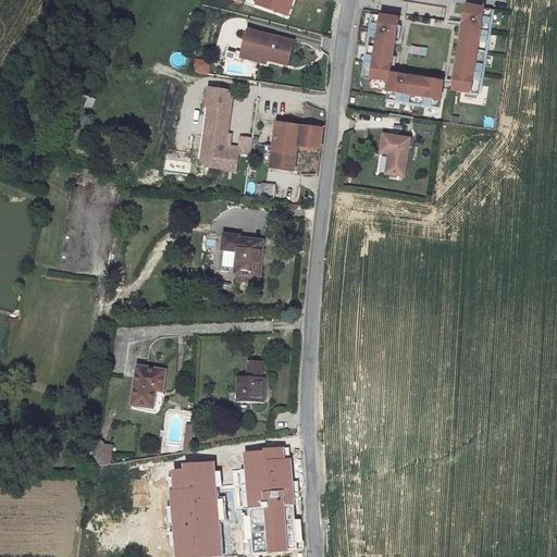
[(258,0),(257,4),(280,13),(284,0),(258,0)]
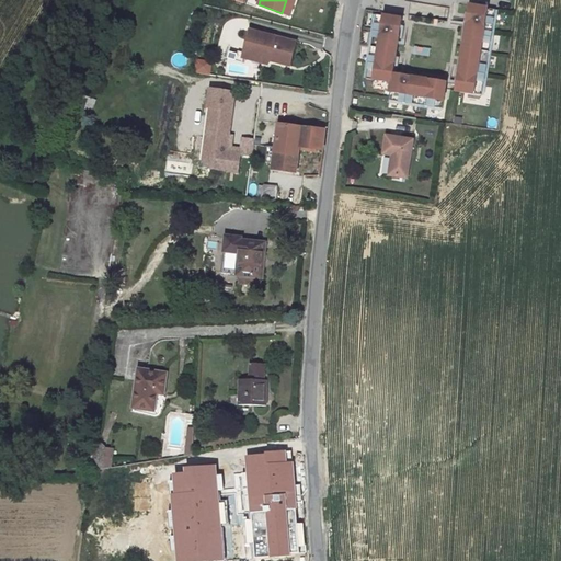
[(286,0),(282,13),(289,15),(295,0),(286,0)]
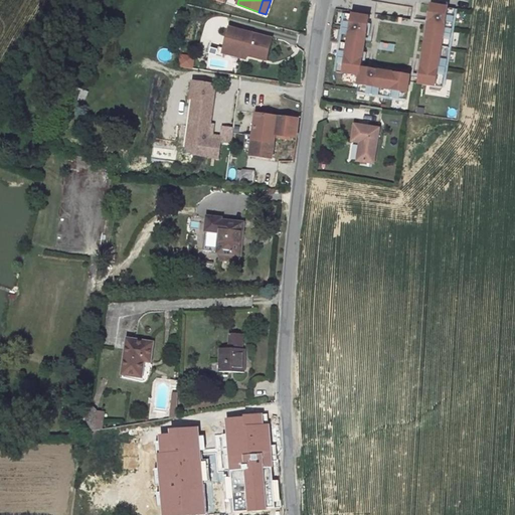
[(428,24),(419,83),(443,88),(456,8),(432,5),(430,20),(428,20),(427,24),(428,24)]
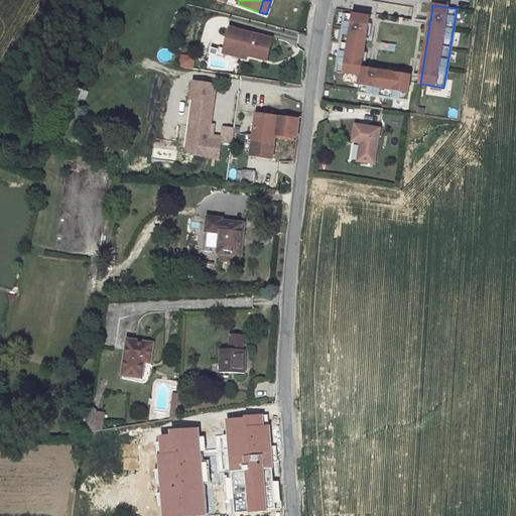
[(371,17),(347,13),(338,72),(361,76),(359,92),(408,100),(411,76),(399,74),(399,73),(395,72),(395,73),(366,69),(366,68),(364,67),(364,66),(363,66),(368,34),(369,34),(370,30),(369,30),(371,17)]
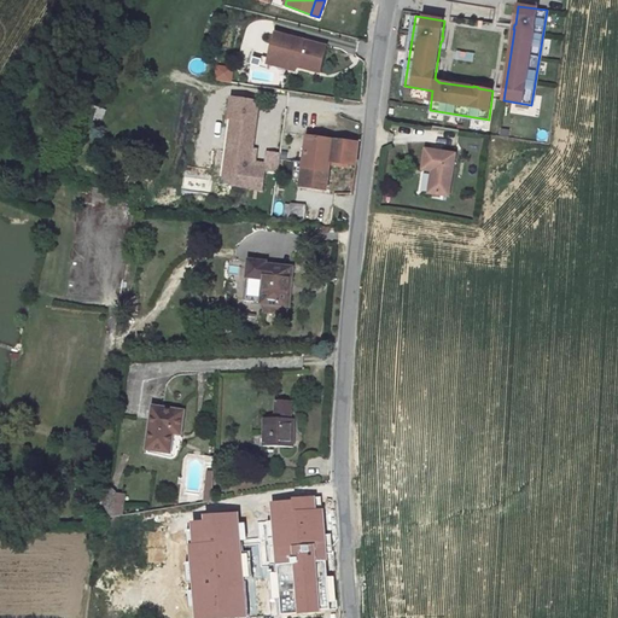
[(275,58),(281,35),(275,34),(268,64),(296,71),(297,66),(296,66),(297,64),(275,58)]
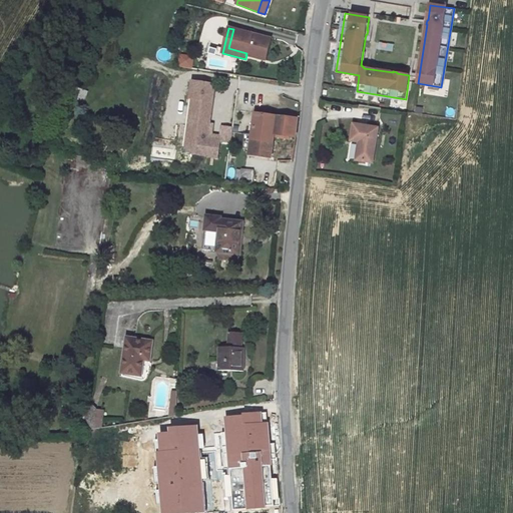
[(172,48),(181,49),(183,30),(175,29),(172,48)]
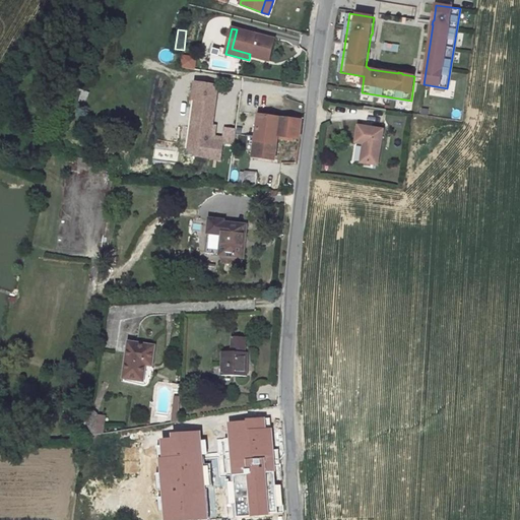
[(275,40),(237,29),(232,49),(250,54),(249,56),(250,56),(269,61),(275,40)]
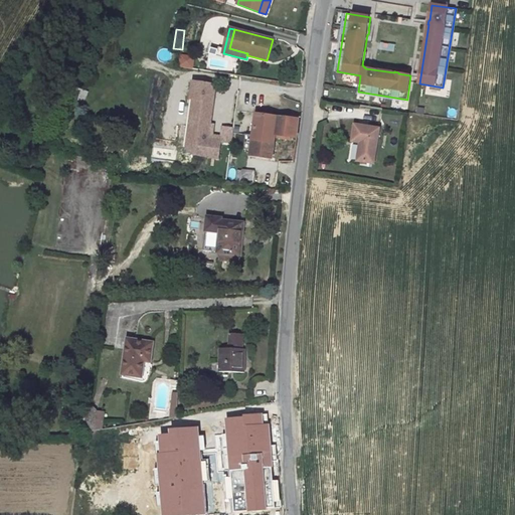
[(395,45),(381,42),(380,49),(394,51),(395,45)]
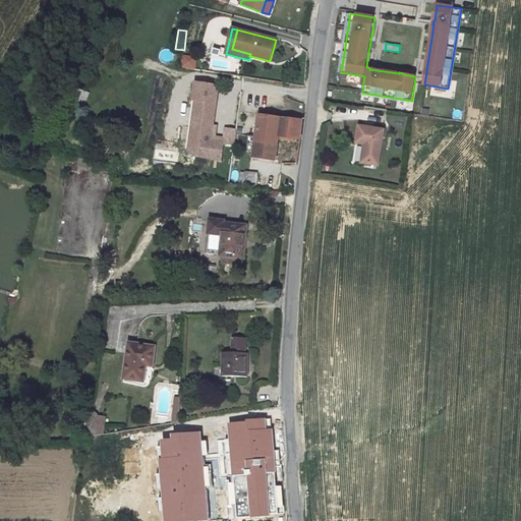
[(291,137),(300,139),(303,121),(302,121),(302,118),(295,117),(294,120),(261,115),(257,136),(255,153),(254,157),(276,160),(279,139),(290,141),(291,137)]
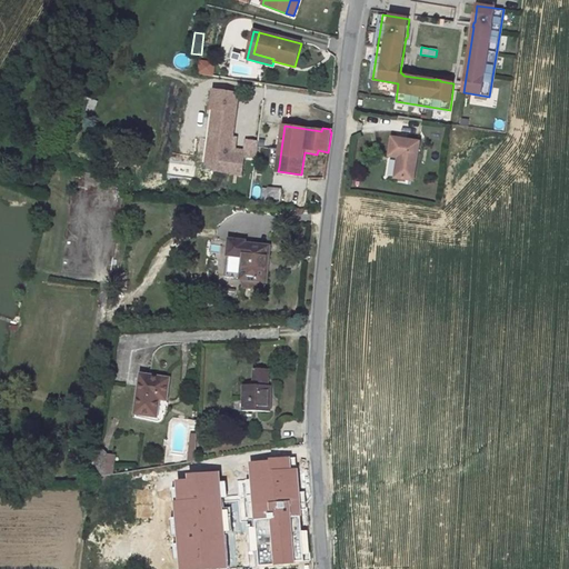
[(392,138),(389,156),(398,158),(395,178),(413,180),(419,142),(392,138)]
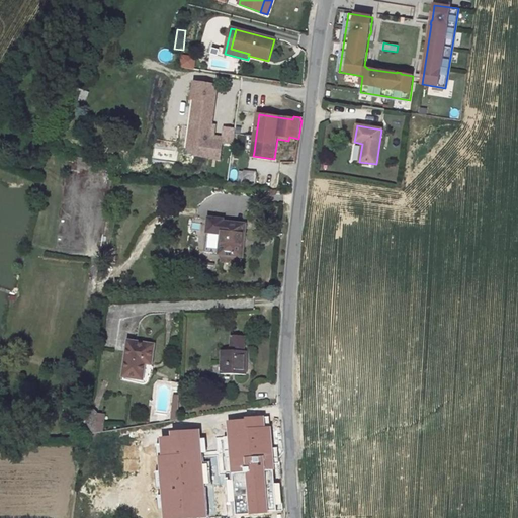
[(204,134),(203,143),(213,145),(216,135),(204,134)]
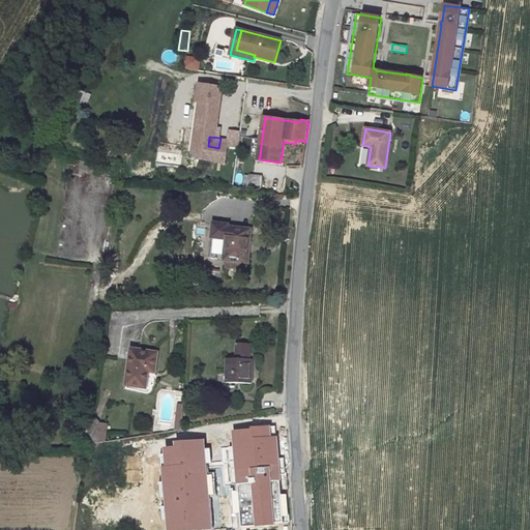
[(252,153),(260,155),(262,139),(254,138),(252,153)]
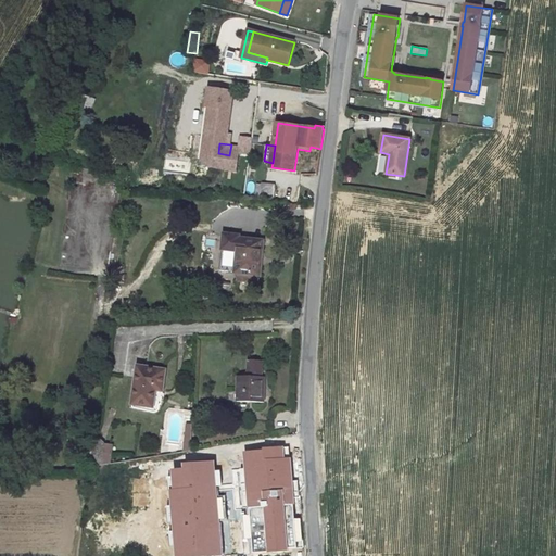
[(250,182),(249,193),(275,196),(276,185),(250,182)]
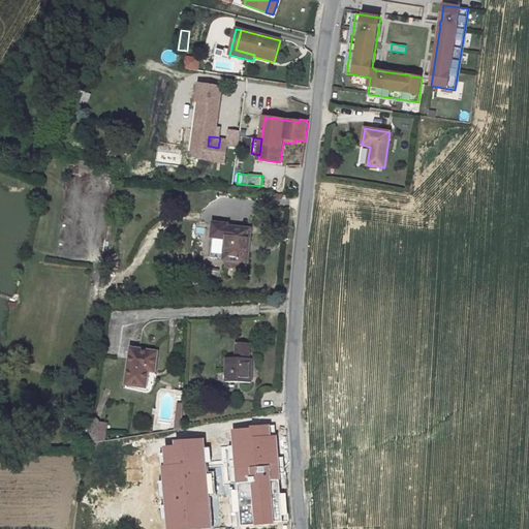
[(226,240),(224,259),(227,259),(244,261),(247,261),(248,249),(247,249),(249,229),(228,227),(228,224),(213,223),(212,238),(226,240)]
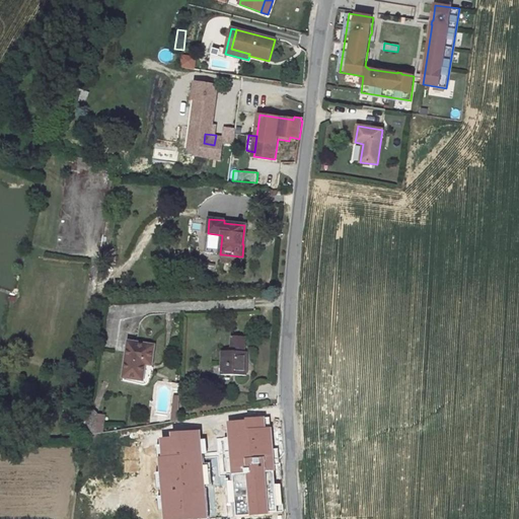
[(191,231),(201,233),(202,225),(192,224),(191,231)]
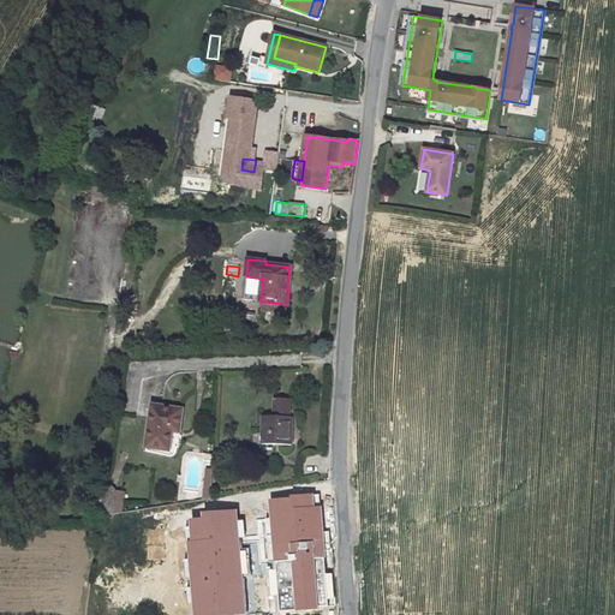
[(264,302),(264,310),(282,312),(284,304),(264,302)]
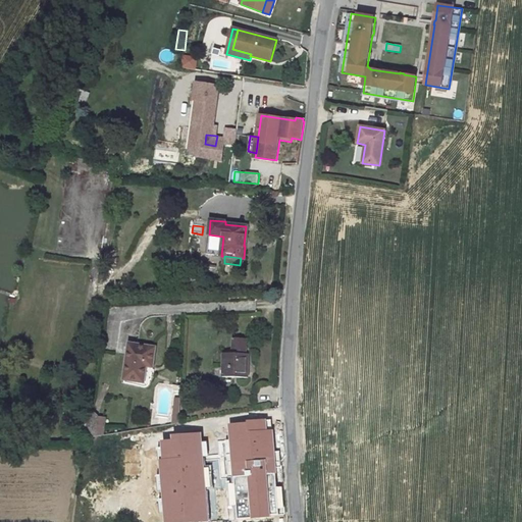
[(116,283),(116,296),(126,296),(126,283),(116,283)]
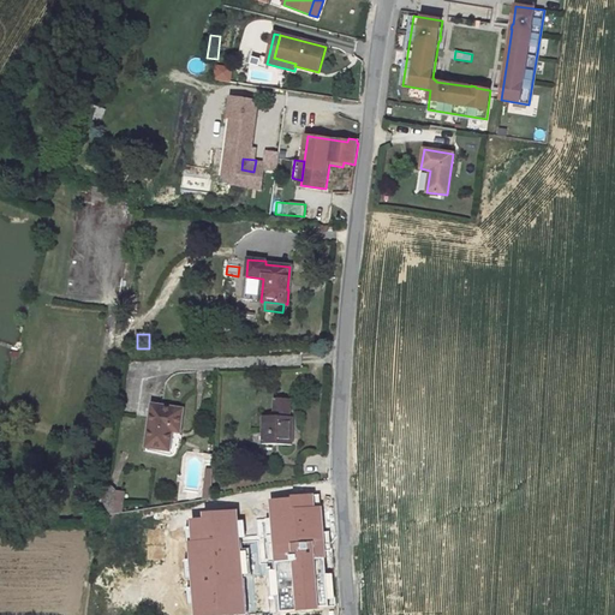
[(263,416),(262,445),(293,446),(293,417),(291,417),(291,399),(275,399),(274,417),(263,416)]
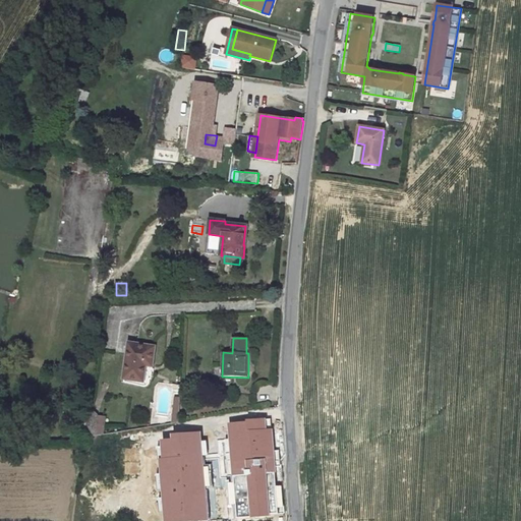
[(155,347),(130,344),(125,379),(143,381),(146,364),(152,365),(155,347)]
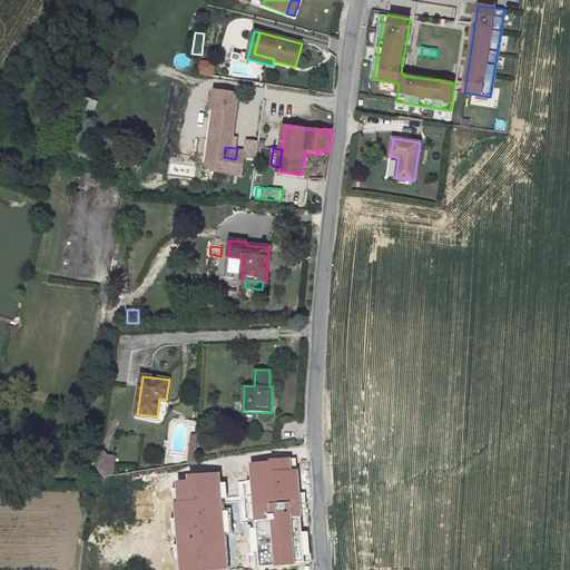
[(106,454),(99,446),(94,479),(112,477),(115,457),(106,455),(106,454)]
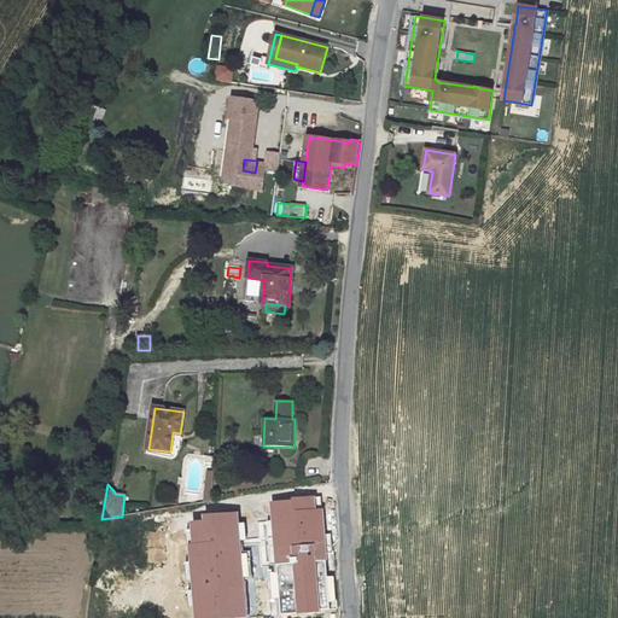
[(250,582),(252,617),(278,616),(277,599),(277,581),(283,579),(283,565),(242,567),(243,582),(250,582)]
